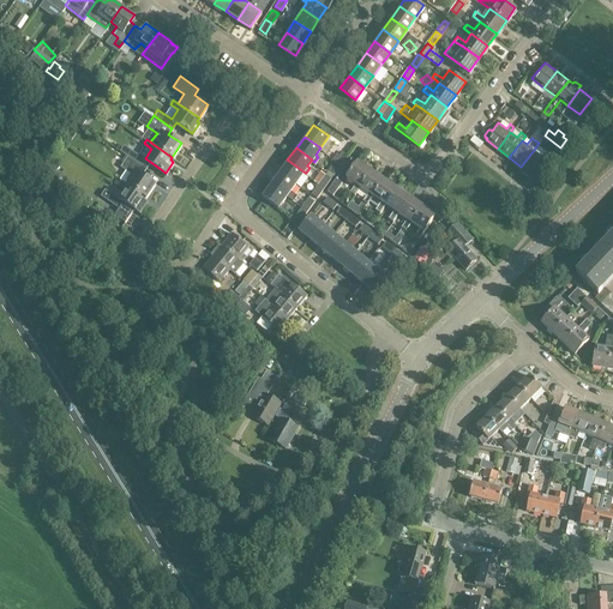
[(145,158),(131,149),(126,155),(145,167),(149,161),(145,158)]
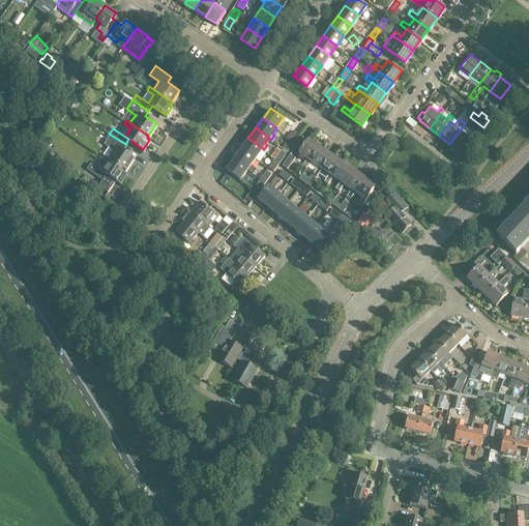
[(293,141),(299,133),(294,128),(288,137),(293,141)]
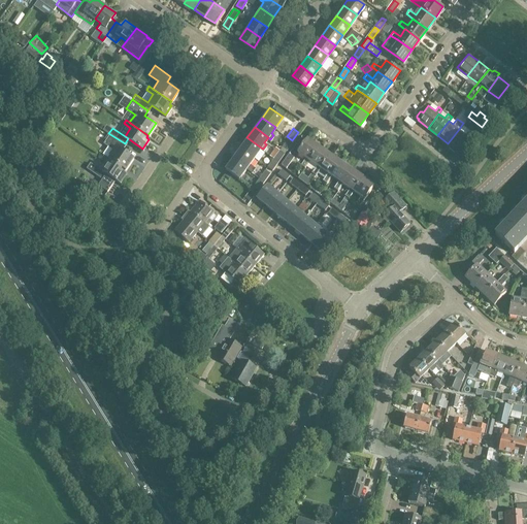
[(459,129),(448,143),(449,144),(448,145),(453,150),(454,148),(458,151),(469,136),(459,129)]
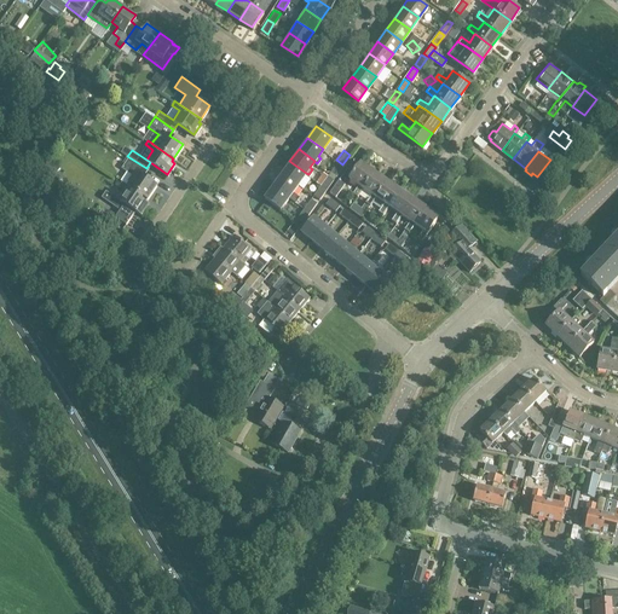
[(40,167),(52,175),(59,164),(47,156),(40,167)]
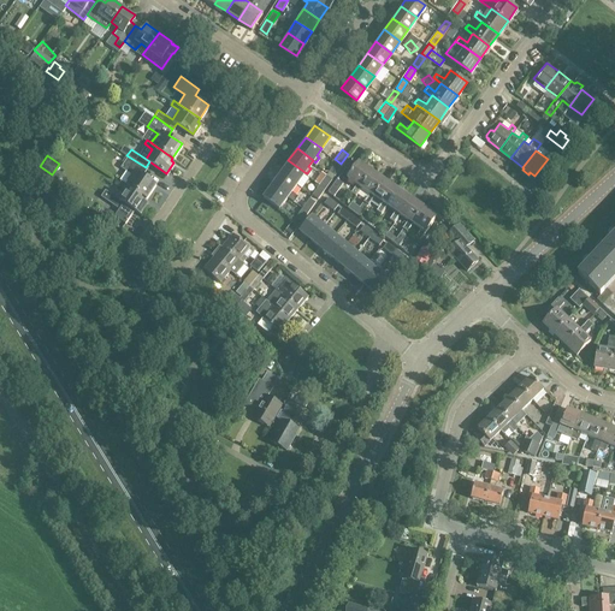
[(131,173),(125,182),(146,196),(155,183),(142,173),(146,167),(126,155),(119,165),(131,173)]
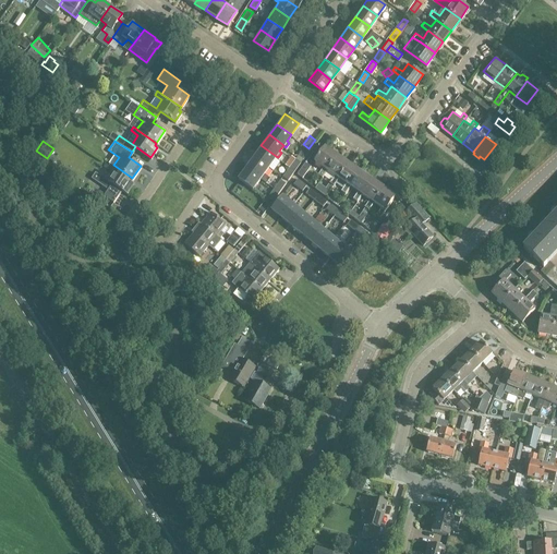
[(303,157),(309,148),(303,144),(298,153),(303,157)]
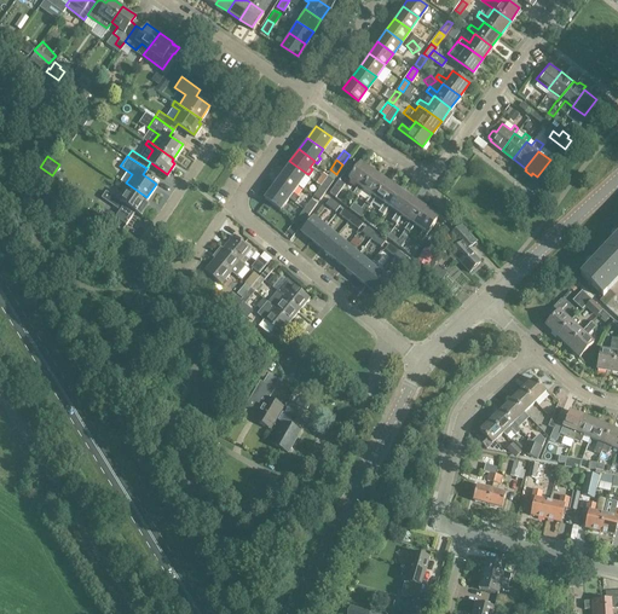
[(289,161),(281,173),(298,184),(306,173),(289,161)]
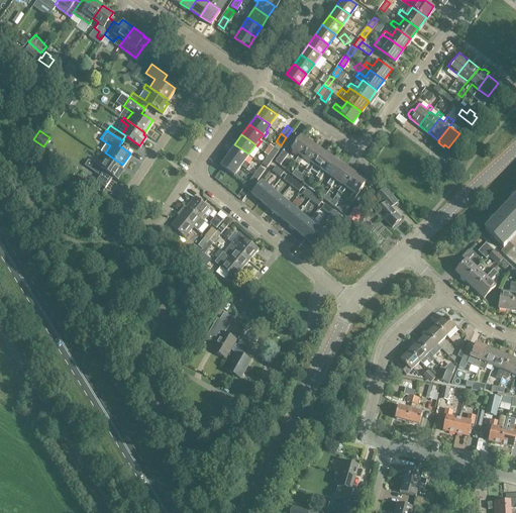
[(298,154),(294,160),(298,163),(302,156),(311,141),(300,134),(291,147),(298,154)]
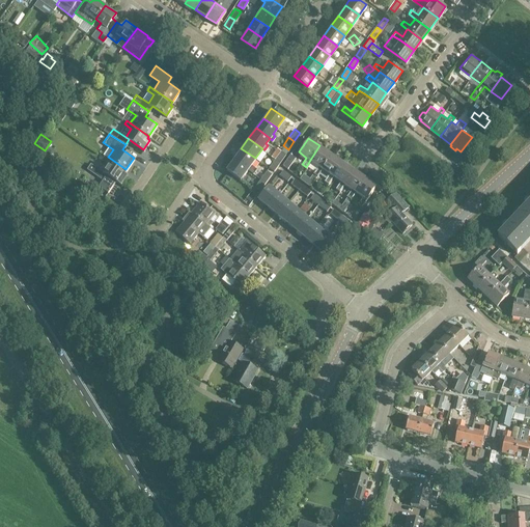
[(312,172),(312,171),(309,175),(312,178),(315,174),(316,174),(318,171),(322,168),(325,163),(331,154),(319,145),(310,160),(317,165),(312,172)]
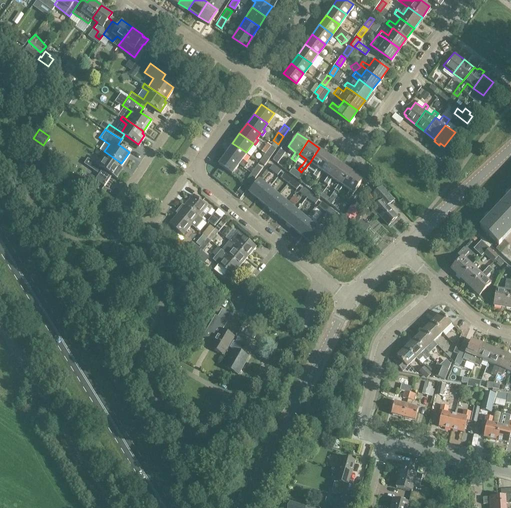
[(245,160),(242,157),(246,152),(232,143),(225,153),(238,162),(239,161),(242,163),(245,160)]
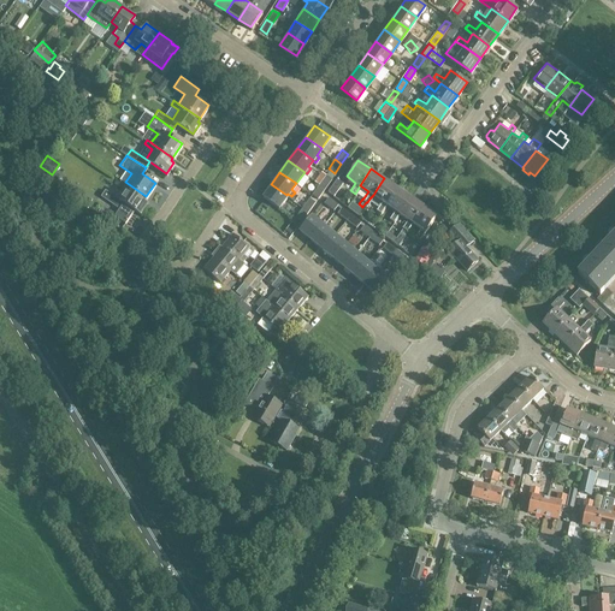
[(324,187),(331,177),(325,172),(319,182),(324,187)]
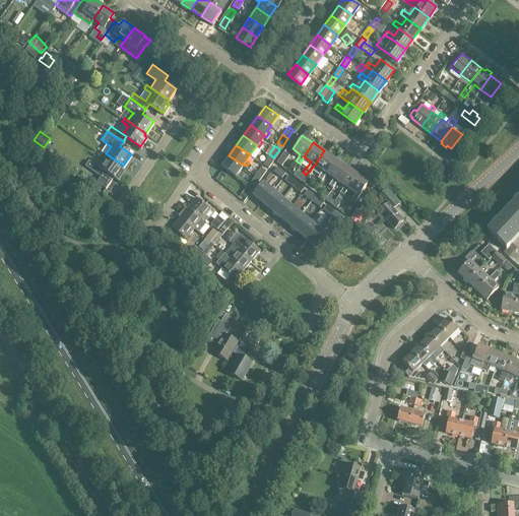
[(276,158),(281,163),(289,151),(284,148),(276,158)]
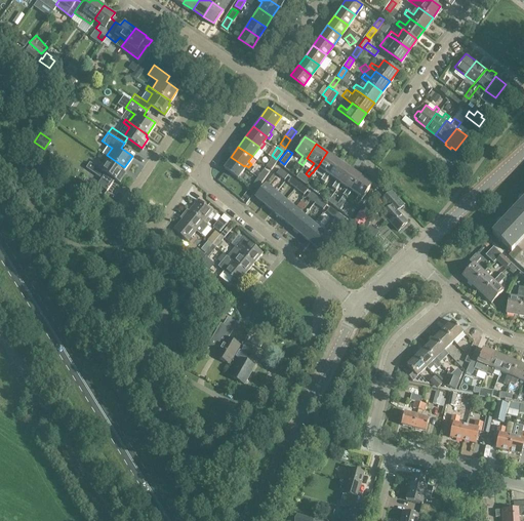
[(122,170),(124,167),(107,155),(103,152),(99,156),(107,160),(101,168),(89,160),(85,165),(102,176),(101,177),(110,184),(114,177),(119,181),(125,172),(122,170)]
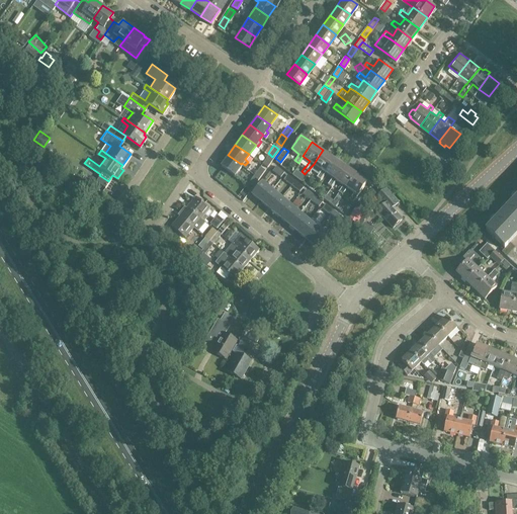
[(324,171),(334,157),(323,150),(317,159),(314,164),(311,167),(318,172),(316,175),(320,178),(325,171),(324,171)]
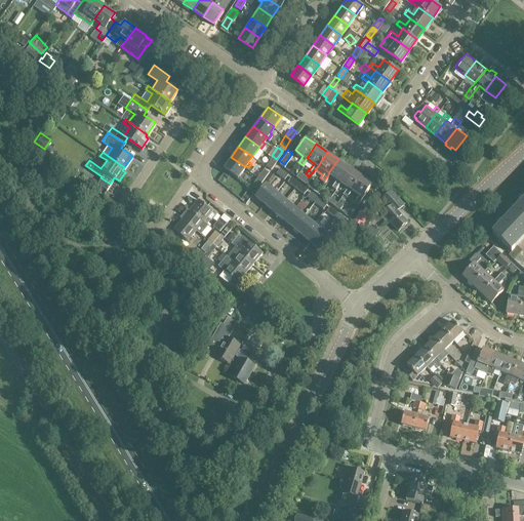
[(272,155),(266,164),(271,167),(276,159),(272,155)]
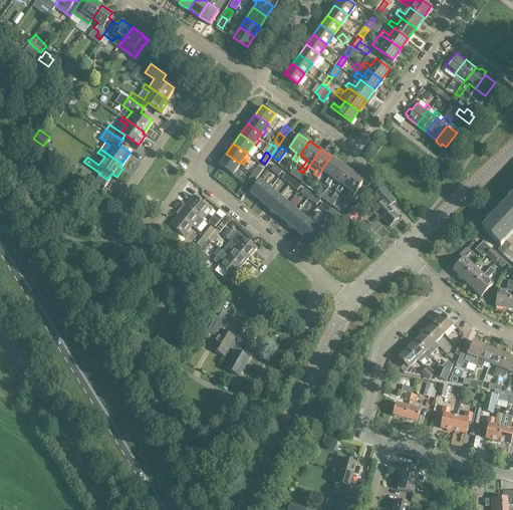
[(226,154),(219,163),(232,173),(239,163),(226,154)]
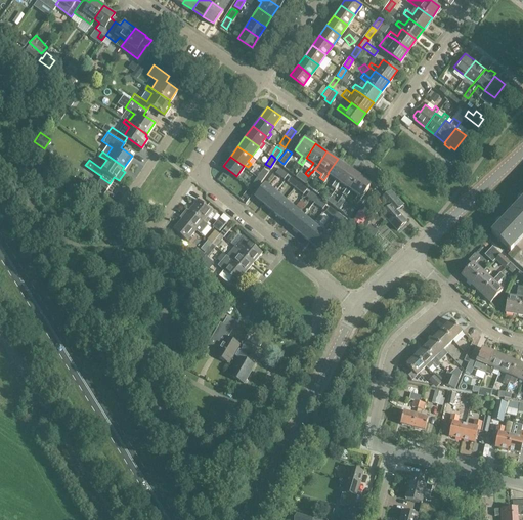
[(335,187),(339,181),(339,180),(344,174),(349,167),(338,159),(328,173),(329,173),(335,178),(331,185),(335,187)]
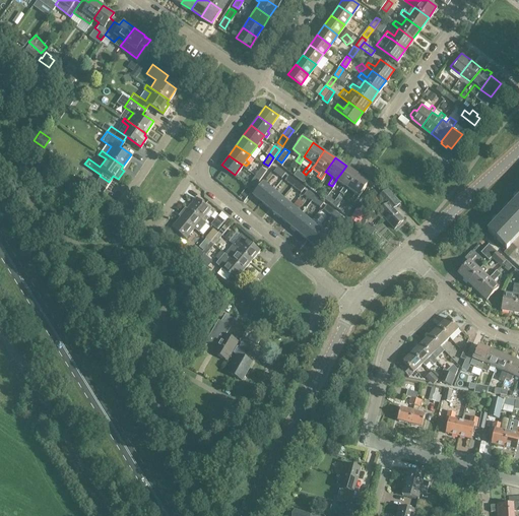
[(255,158),(252,165),(258,168),(261,162),(255,158)]
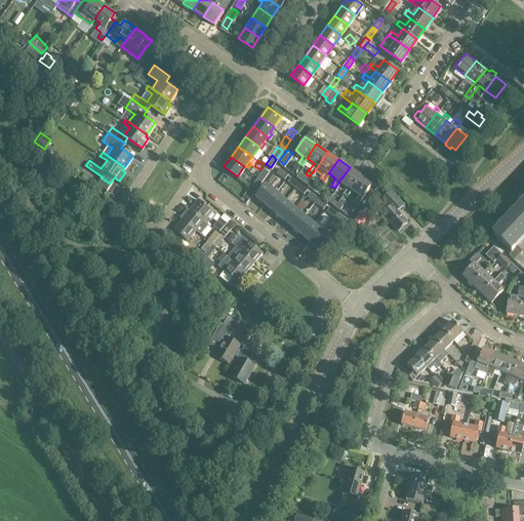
[(283,177),(287,172),(279,166),(276,171),(283,177)]
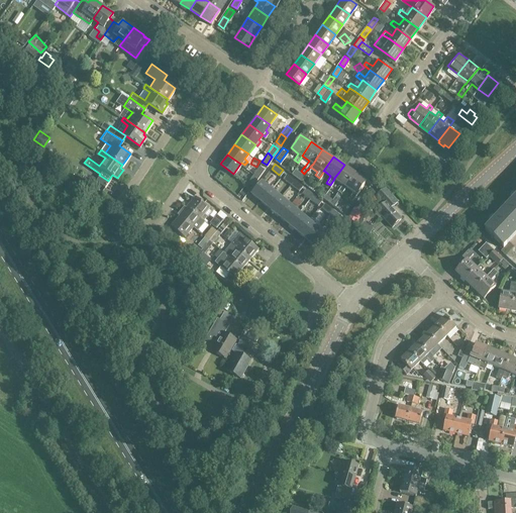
[(259,176),(264,168),(260,165),(253,173),(259,176)]
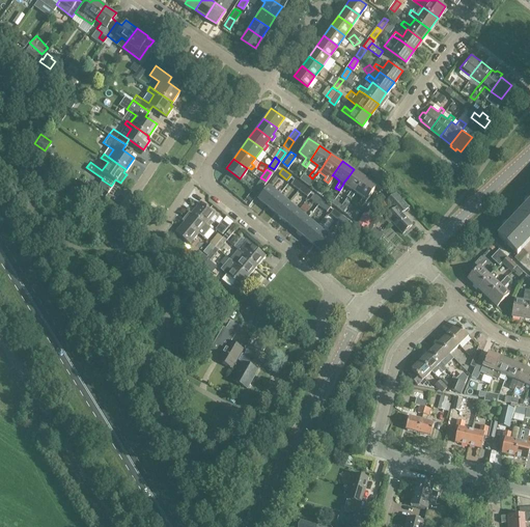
[(350,198),(355,191),(360,183),(364,176),(354,169),(349,176),(343,183),(343,184),(351,188),(345,195),(350,198)]
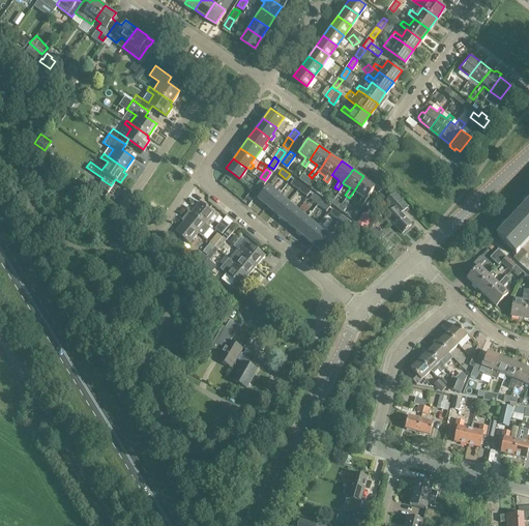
[(301,182),(293,176),(289,181),(297,187),(301,182)]
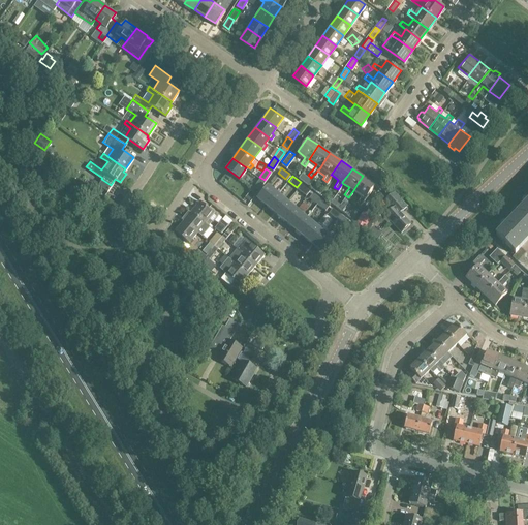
[(353,190),(361,195),(355,202),(360,205),(374,183),(363,176),(359,182),(353,190)]
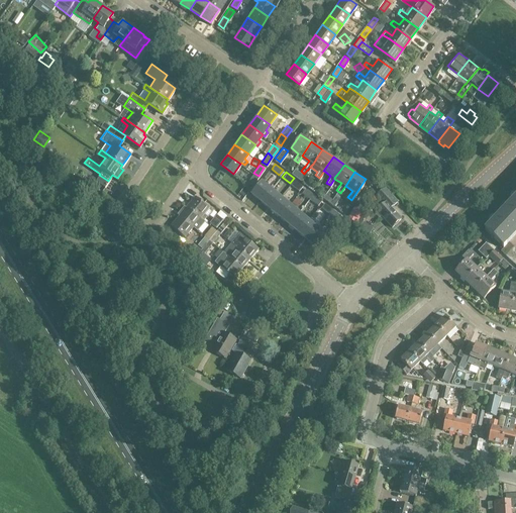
[(252,184),(259,176),(253,173),(247,181),(252,184)]
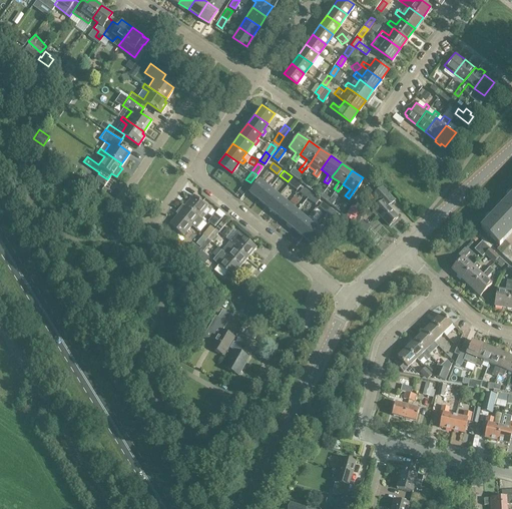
[(300,182),(292,176),(288,181),(296,187),(300,182)]
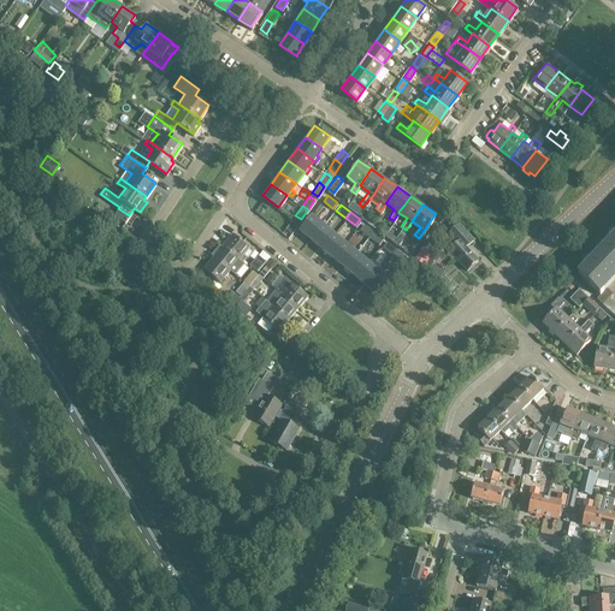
[(299,229),(311,238),(323,223),(312,214),(299,229)]
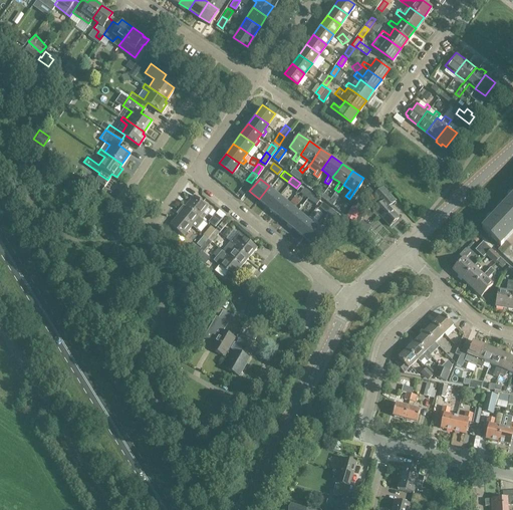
[(376,214),(377,213),(389,224),(399,215),(389,205),(395,199),(382,185),(372,194),(379,202),(372,209),(372,210),(374,213),(376,214)]
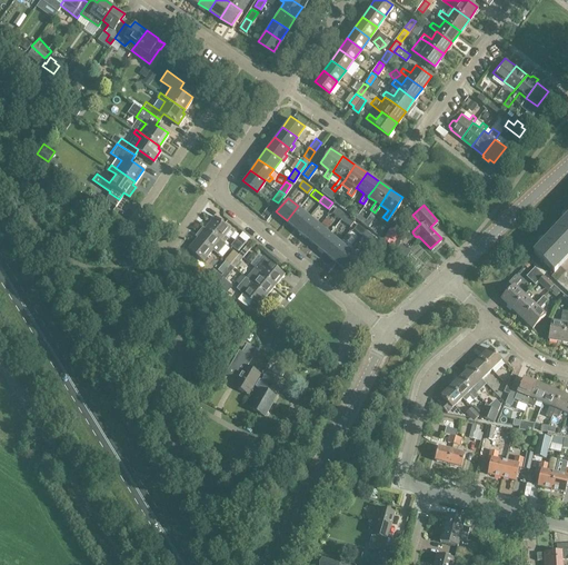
[(287,220),(297,228),(308,215),(298,206),(287,220)]
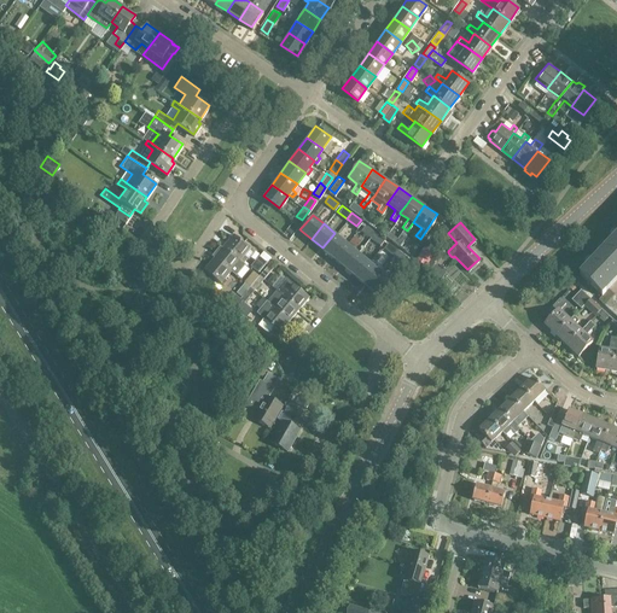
[(374,231),(365,223),(360,228),(370,235),(374,231)]
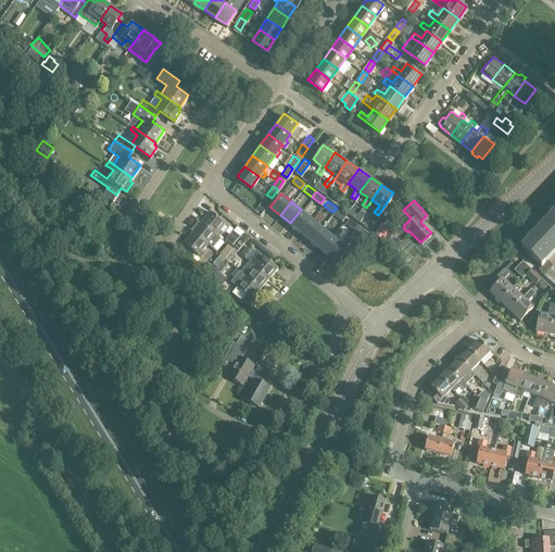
[(345,214),(337,208),(332,212),(341,220),(345,214)]
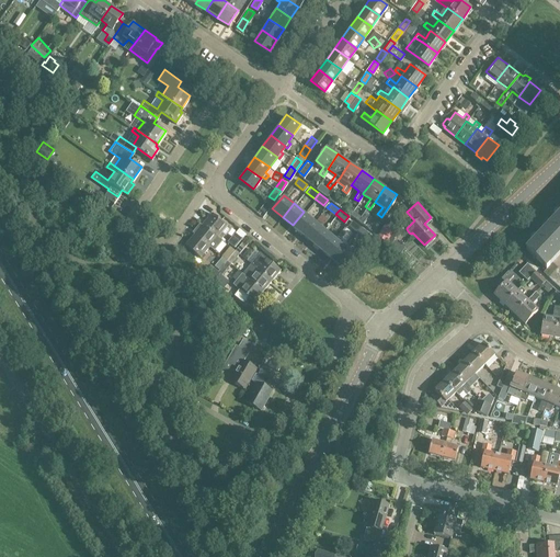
[(536,259),(545,268),(547,264),(546,262),(559,247),(559,211),(525,248),(535,258),(534,258),(536,259)]
